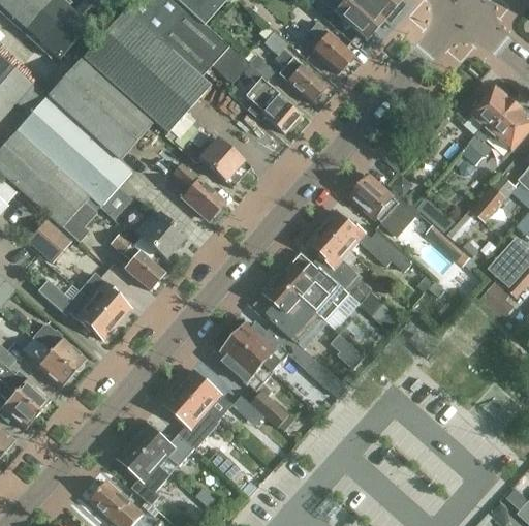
[(0,0),(0,3),(59,57),(88,25),(86,23),(88,21),(74,9),(72,10),(60,0),(0,0)]
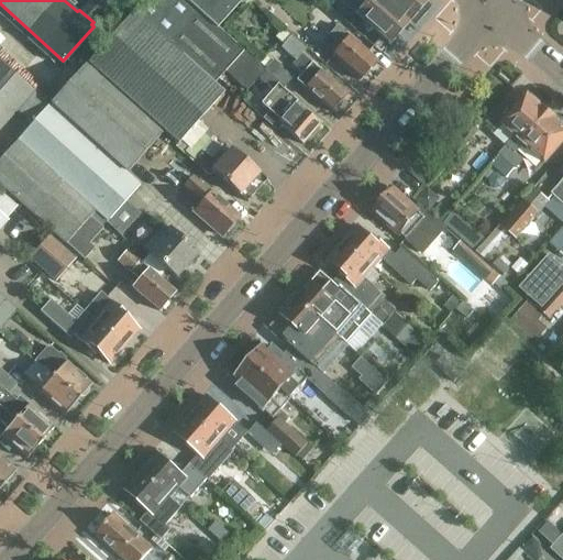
[(68,0),(79,10),(94,22),(112,1),(111,0),(68,0)]
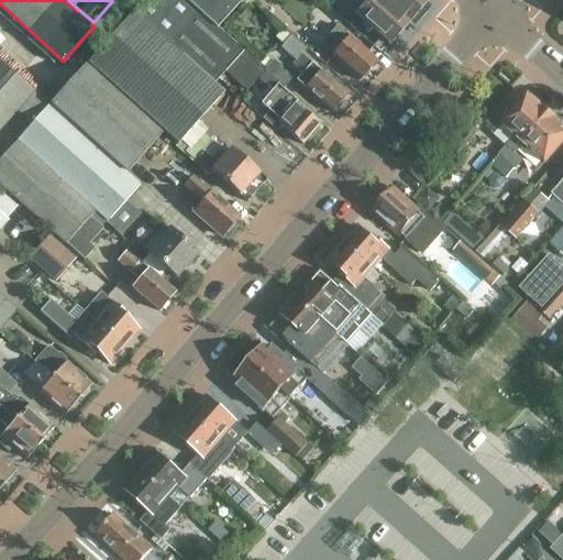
[(298,99),(284,86),(294,75),(274,57),(264,68),(217,25),(219,22),(194,0),(141,0),(88,59),(151,117),(150,118),(158,125),(159,124),(178,141),(224,90),(213,81),(224,69),(246,88),(265,68),(265,69),(258,76),(274,89),(263,100),(272,107),(263,117),(275,128),(282,121),(304,141),(319,122),(296,101),(298,99)]
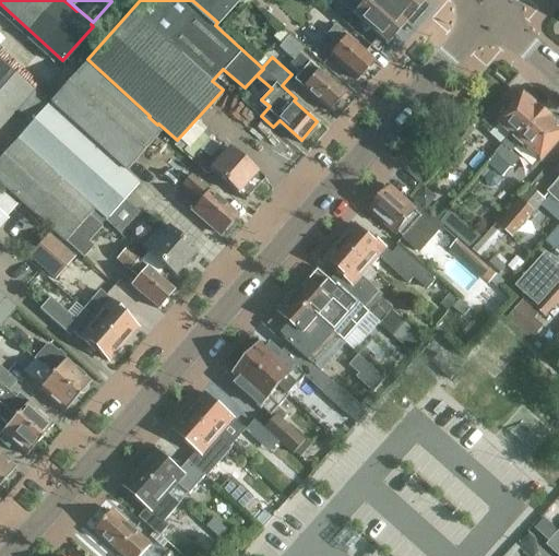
[(192,0),(217,22),(237,0),(192,0)]
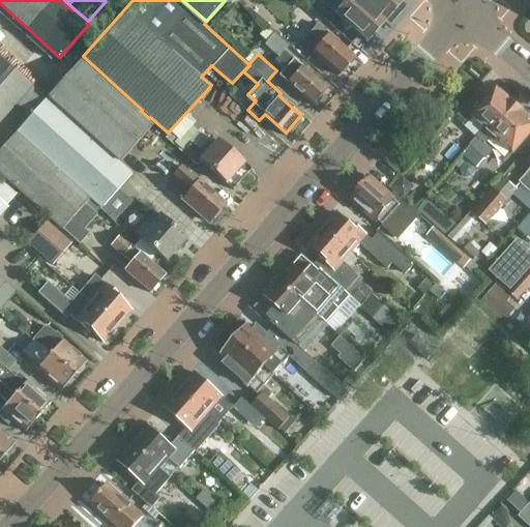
[(367,38),(400,0),(346,0),(336,11),(367,38)]
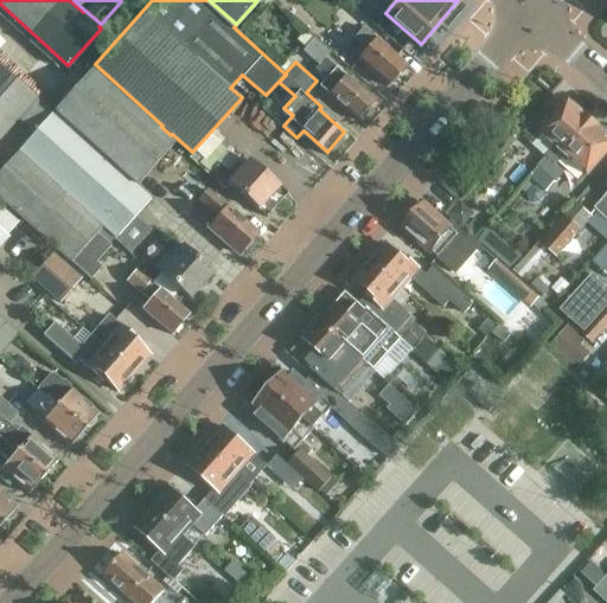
[(388,83),(407,62),(363,24),(355,33),(368,45),(358,57),(388,83)]
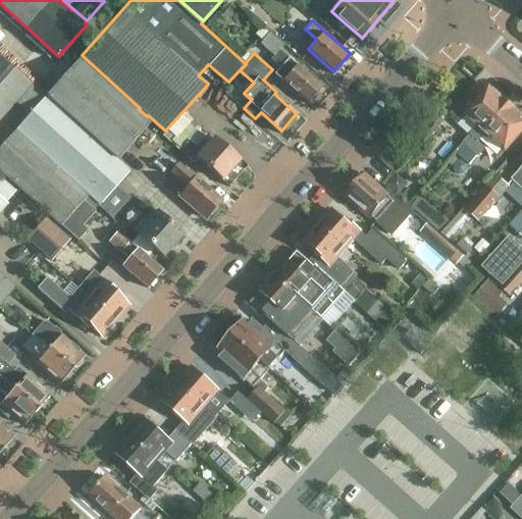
[(321,85),(290,56),(279,48),(284,43),(270,31),(260,42),(273,53),(270,57),(280,66),(275,71),(308,100),(321,85)]
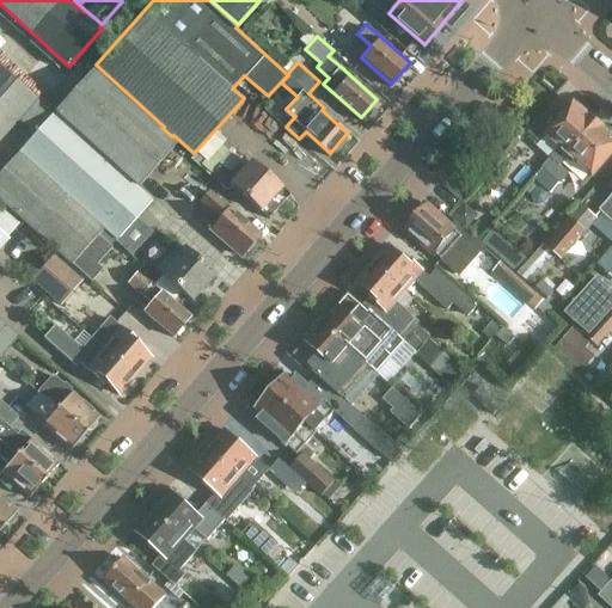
[(0,194),(73,259),(105,223),(118,235),(151,201),(51,112),(54,111),(38,97),(0,62),(0,194)]
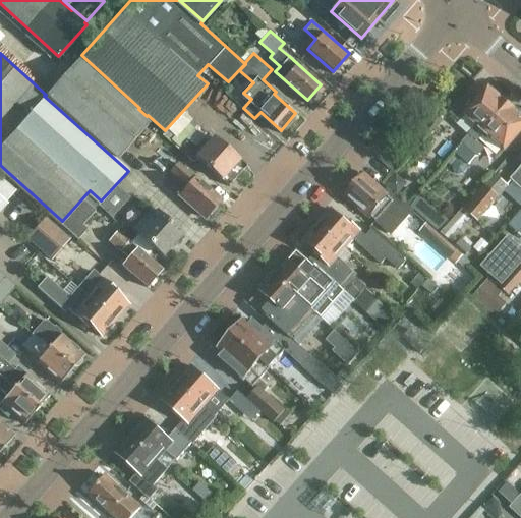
[(119,156),(143,128),(150,121),(79,58),(48,93),(119,156)]
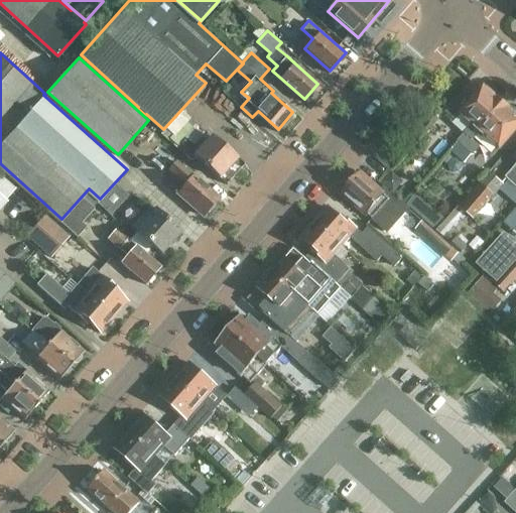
[(485,86),(475,98),(465,89),(445,110),(456,119),(463,112),(481,128),(504,103),(485,86)]
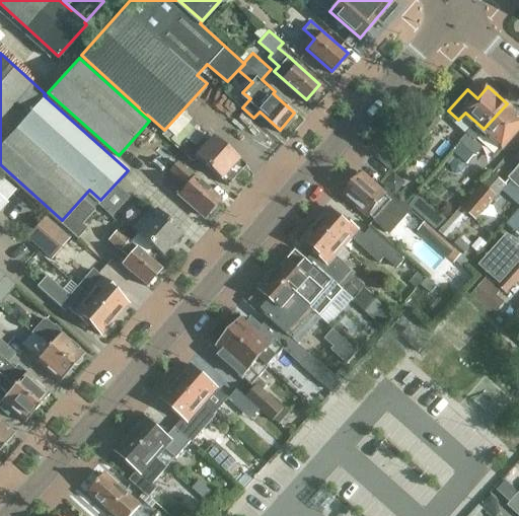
[(518,128),(518,113),(507,103),(484,129),(475,138),(484,145),(493,153),(501,144),(504,146),(518,128)]
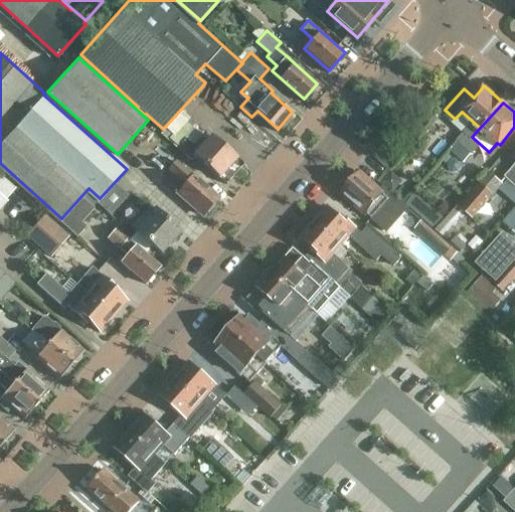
[(464,161),(472,152),(473,153),(480,144),(472,137),(464,130),(457,139),(449,148),(464,161)]
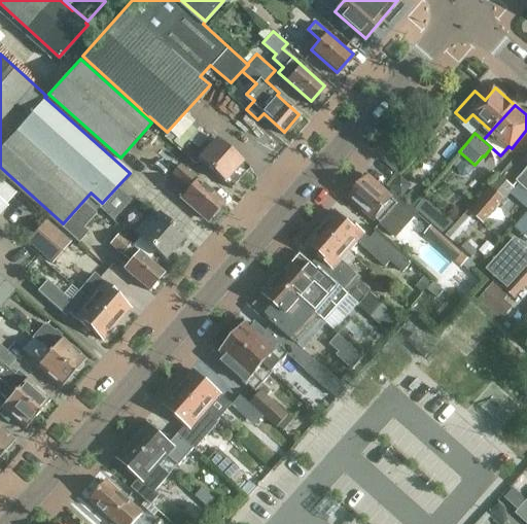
[(199,156),(233,187),(250,167),(217,137),(199,156)]
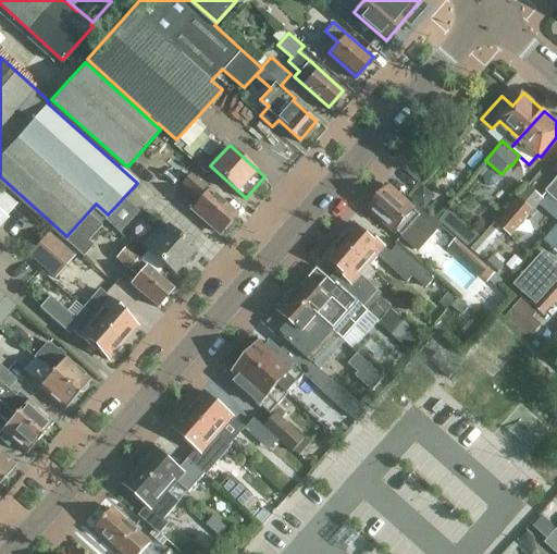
[(556,167),(556,168),(556,169),(556,177),(546,191),(556,199),(556,167)]
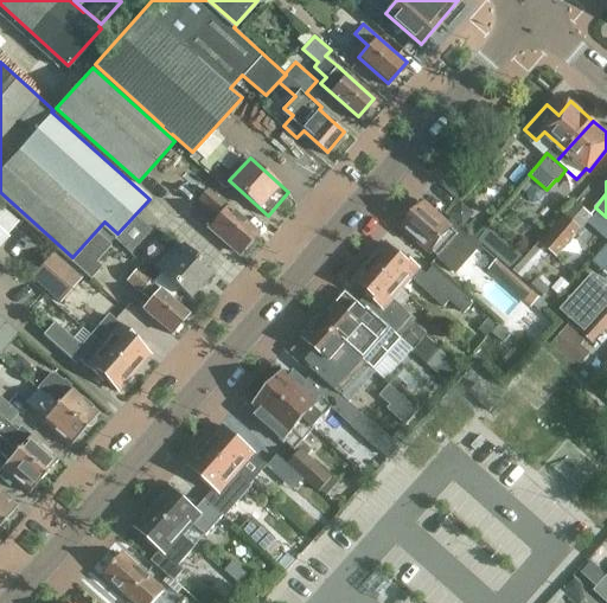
[(240,252),(257,231),(244,220),(246,219),(209,187),(199,198),(219,216),(209,226),(225,242),(227,241),(240,252)]
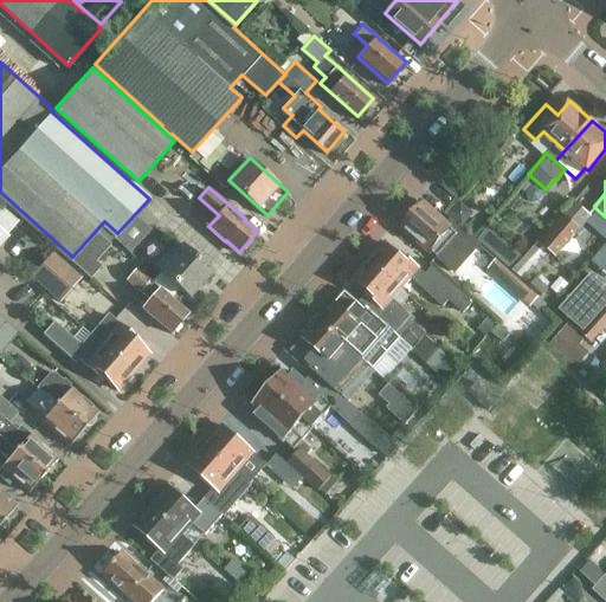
[(577,200),(540,240),(539,239),(514,269),(523,278),(536,263),(537,264),(550,250),(556,254),(592,214),(577,200)]
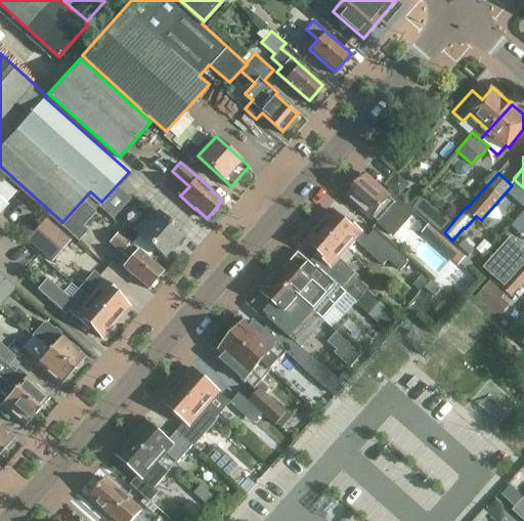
[(380,220),(395,203),(401,209),(406,202),(394,191),(391,196),(366,174),(349,193),(380,220)]
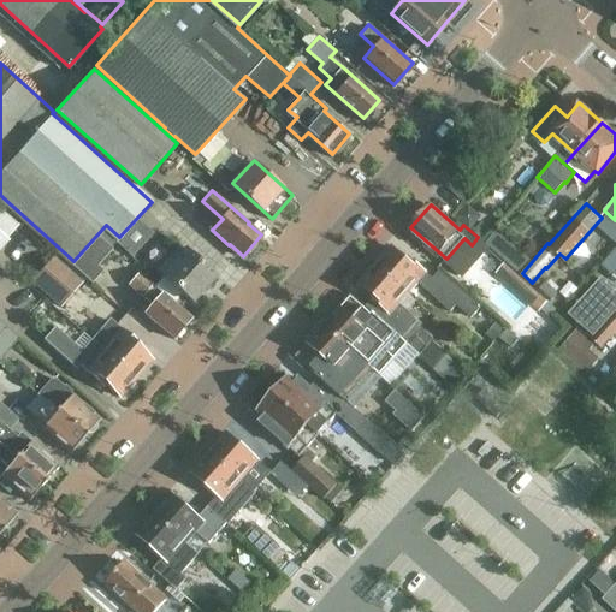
[(123,268),(134,256),(116,241),(106,253),(123,268)]
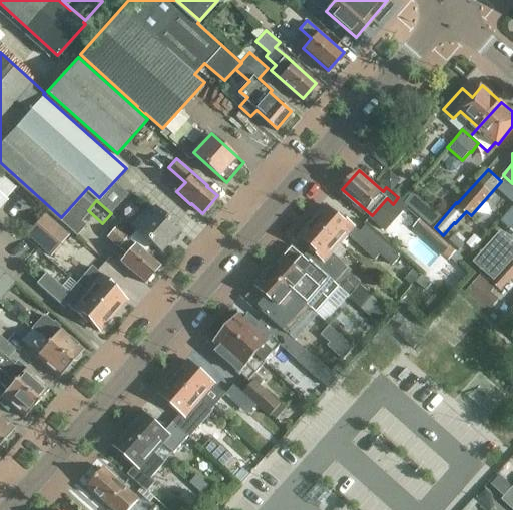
[(329,204),(316,217),(342,240),(348,233),(376,259),(381,252),(394,265),(402,253),(367,223),(362,229),(343,212),(340,215),(329,204)]
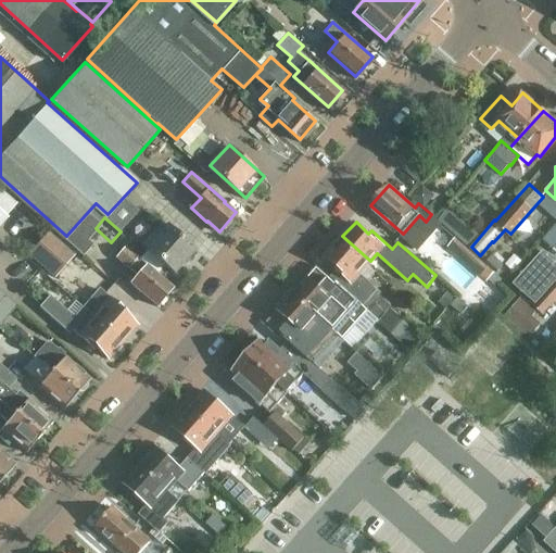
[(147,248),(147,249),(144,251),(162,266),(164,264),(173,272),(194,248),(167,224),(147,248)]
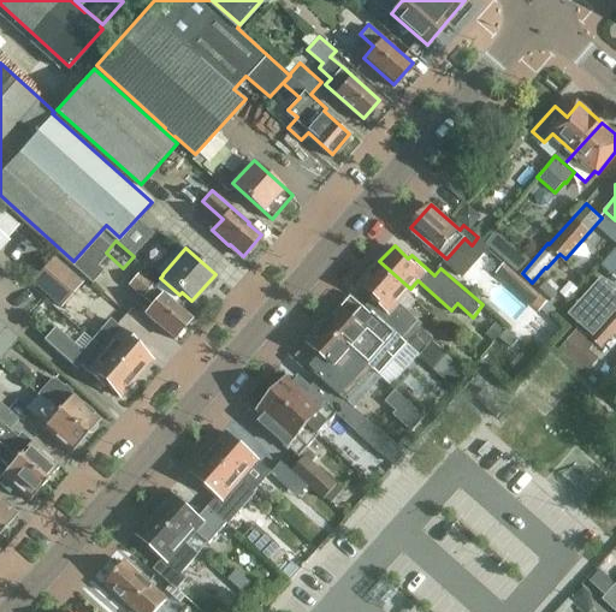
[(53,254),(31,279),(60,304),(82,280),(53,254)]
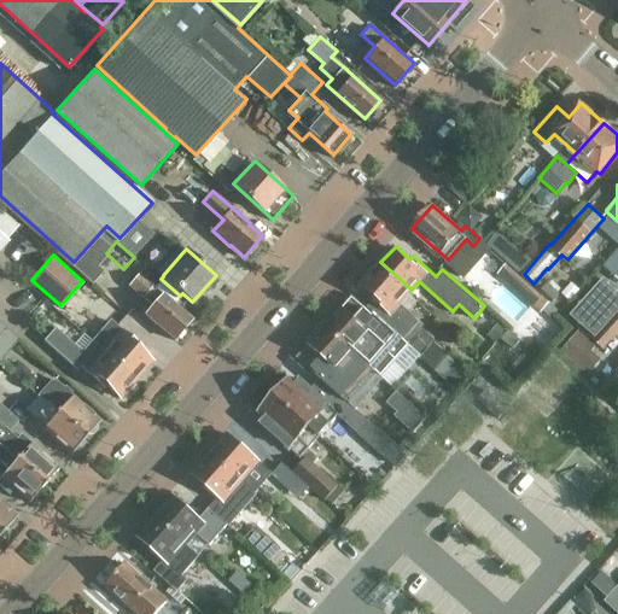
[(412,290),(380,262),(363,281),(378,294),(377,297),(382,302),(373,310),(404,338),(420,320),(408,309),(401,302),(412,290)]
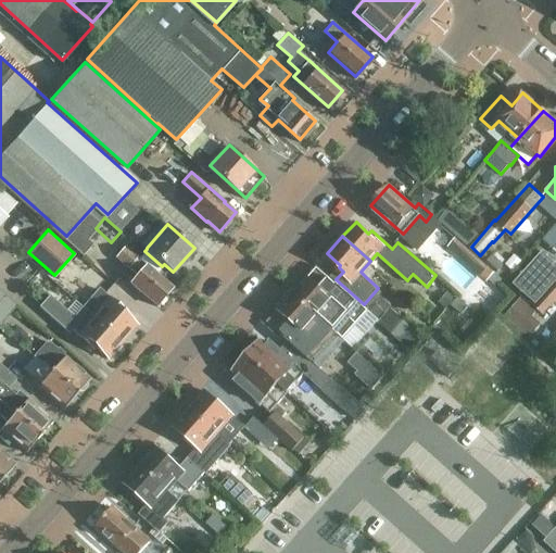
[(456,236),(447,246),(488,280),(495,271),(456,236)]
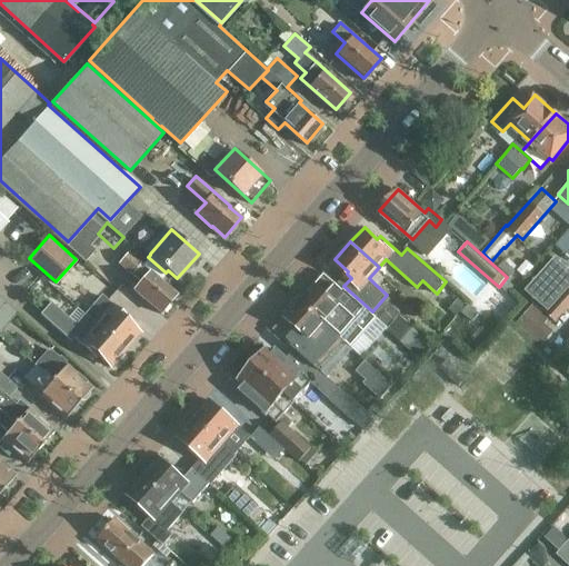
[(166,272),(148,257),(142,264),(129,251),(119,262),(141,281),(133,289),(161,313),(177,294),(160,279),(166,272)]
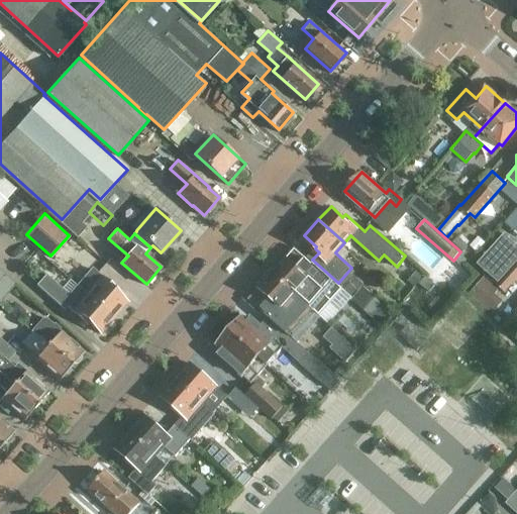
[(516,261),(516,242),(505,231),(477,262),(499,282),(516,261)]
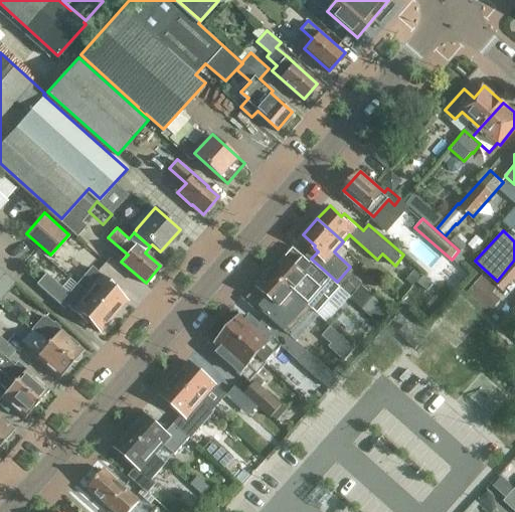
[(406,259),(433,281),(438,275),(411,252),(406,259)]
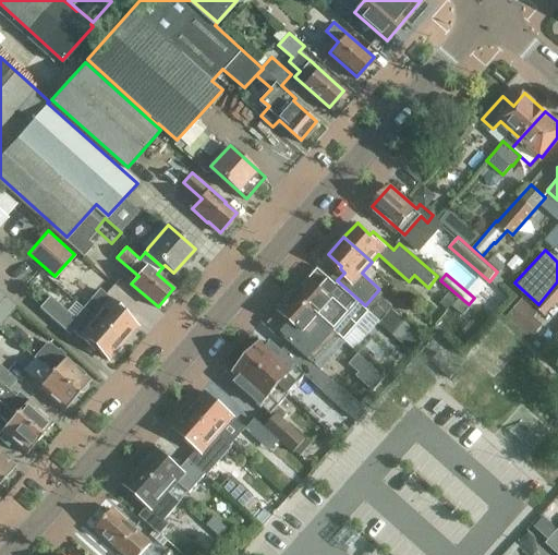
[(308,276),(294,292),(346,338),(364,317),(370,310),(365,305),(337,280),(332,277),(323,288),(308,276)]
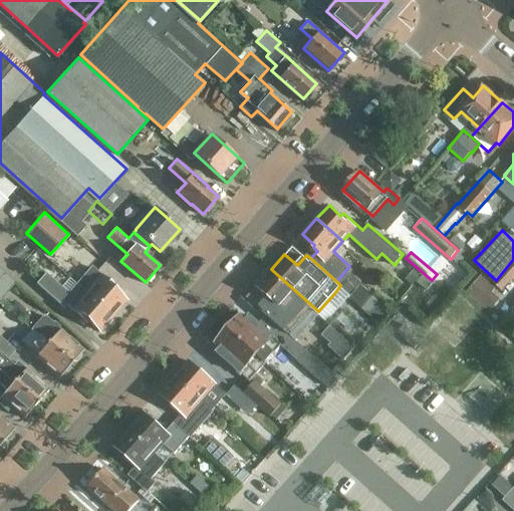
[(62,281),(70,272),(53,259),(46,268),(62,281)]
